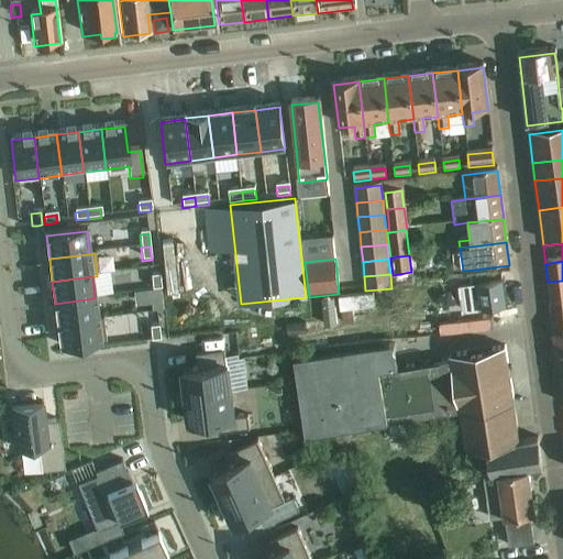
[(159,277),(151,278),(152,292),(162,291),(159,277)]
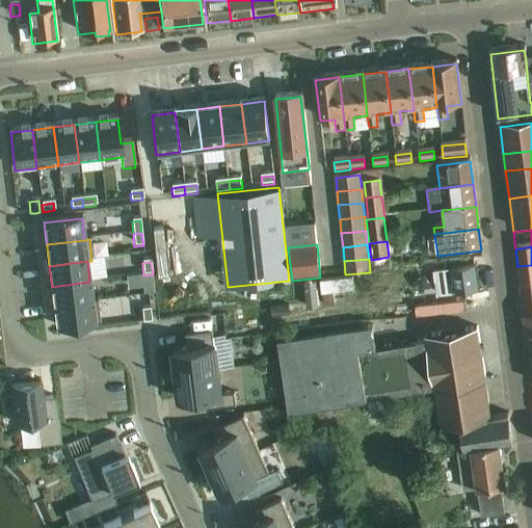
[(531,265),(517,266),(521,288),(531,286),(531,265)]
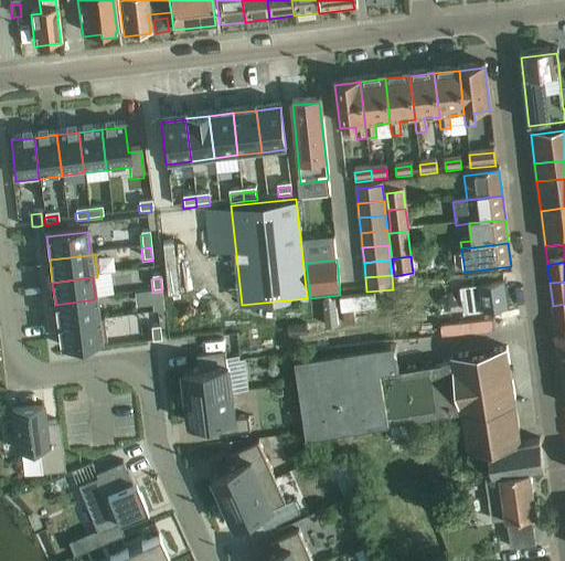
[(504,284),(461,290),(465,316),(508,310),(504,284)]
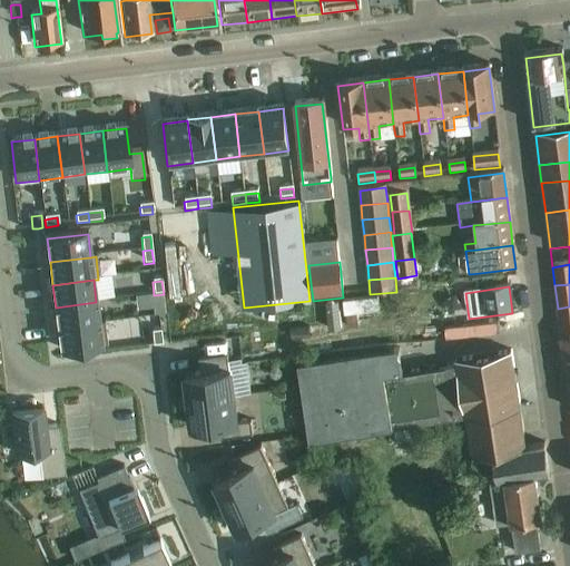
[(163,296),(151,298),(154,319),(165,318),(163,296)]
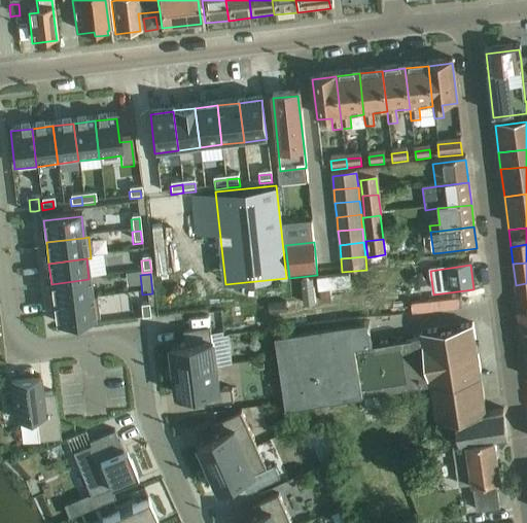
[(89,279),(51,284),(54,305),(92,301),(89,279)]
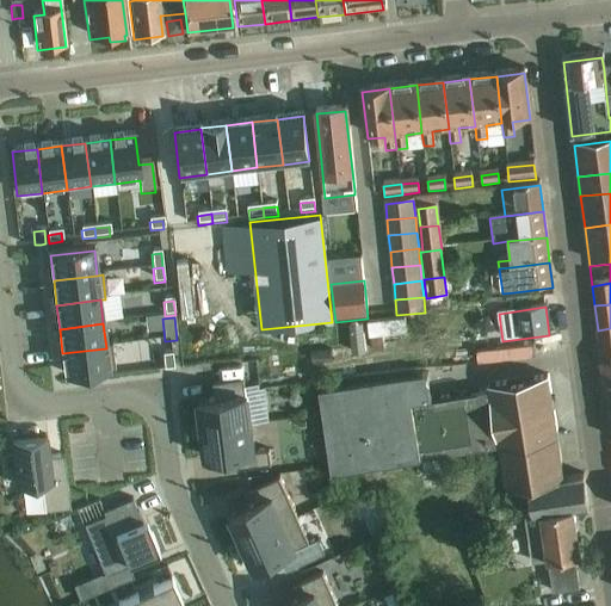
[(610,328),(598,331),(599,347),(610,345),(610,328)]
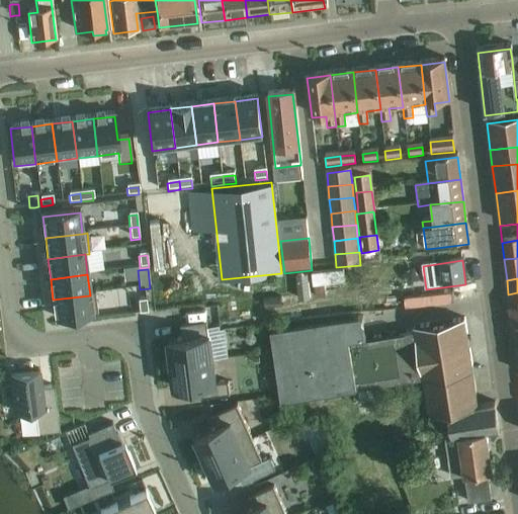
[(517,292),(508,294),(510,309),(517,308),(517,292)]
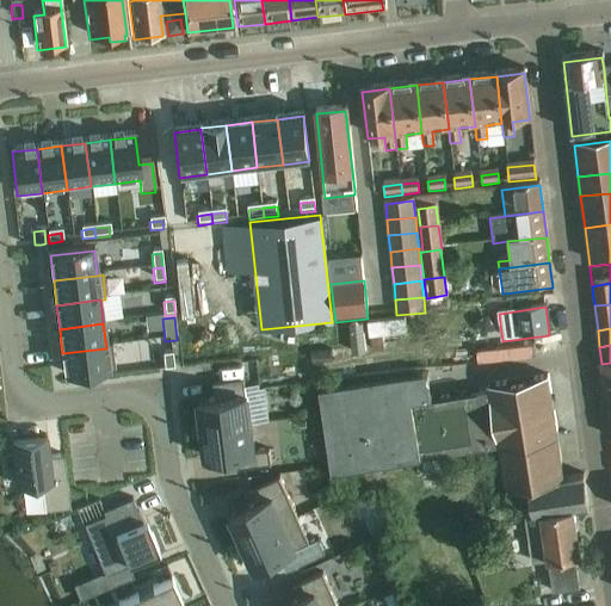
[(106,348),(62,353),(66,378),(115,372),(112,347),(106,348)]
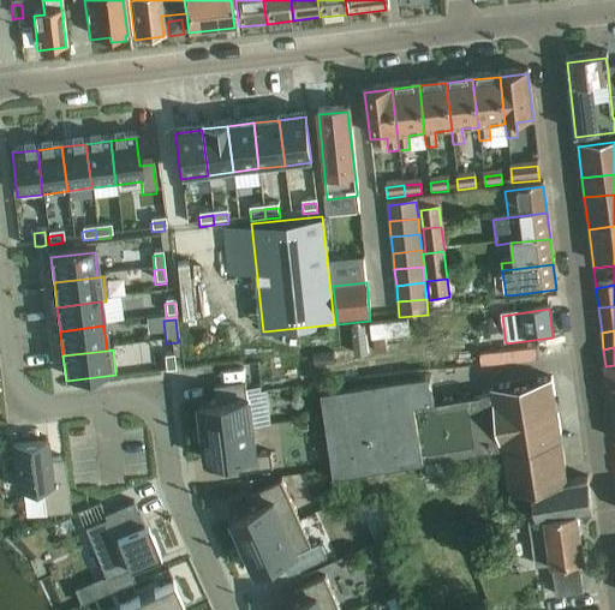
[(173,358),(163,359),(165,374),(175,372),(173,358)]
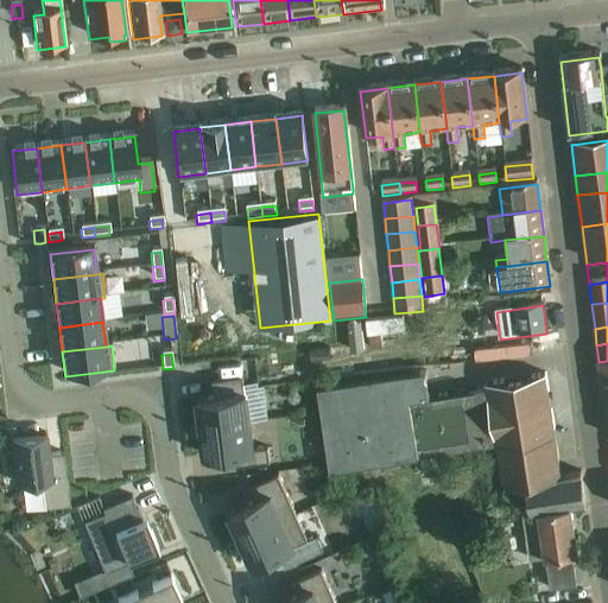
[(329,354),(310,355),(311,366),(330,363),(329,354)]
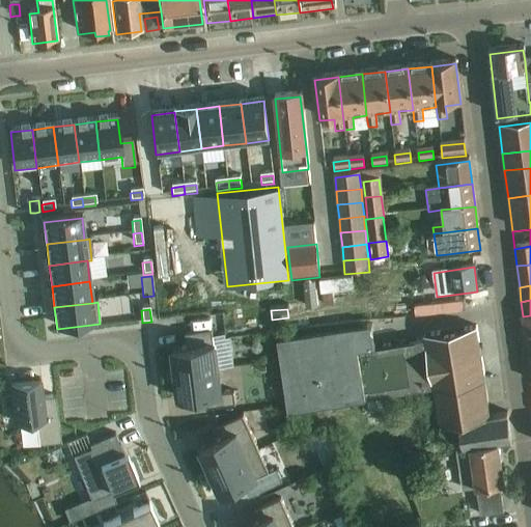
[(434,391),(426,343),(375,351),(371,328),(277,342),(287,414),(329,408),(329,409),(431,392),(434,391)]
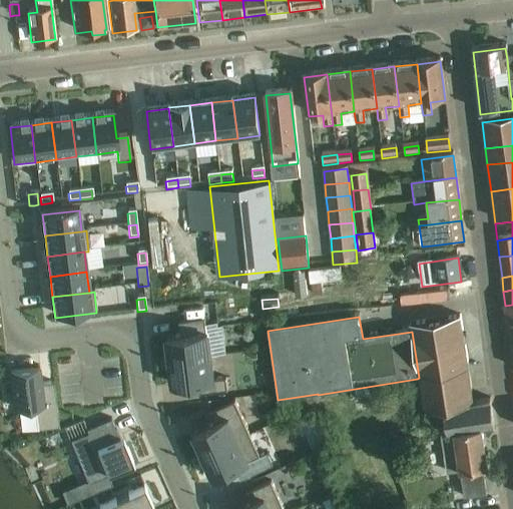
[(459,320),(411,328),(412,332),(419,378),(468,371),(459,320)]
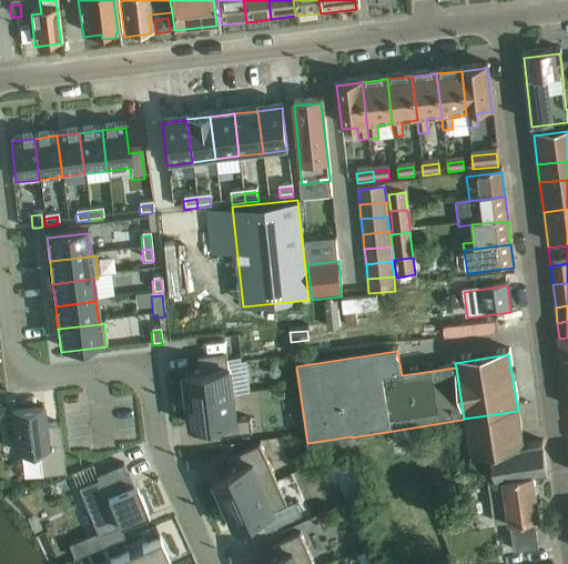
[(200,375),(185,378),(188,404),(233,399),(230,372),(229,372),(226,356),(199,360),(200,375)]
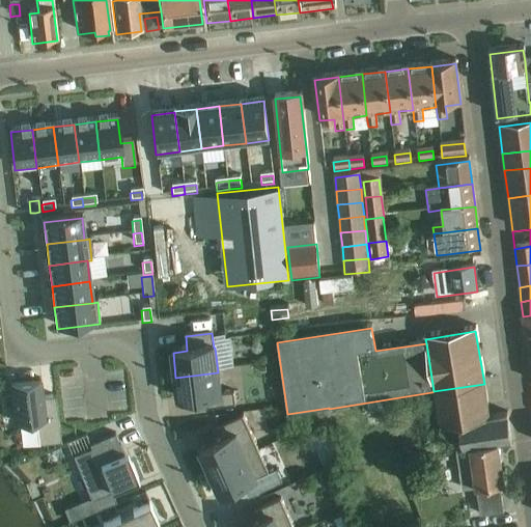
[(218,372),(175,378),(178,403),(205,399),(206,411),(235,408),(234,395),(221,396),(218,372)]
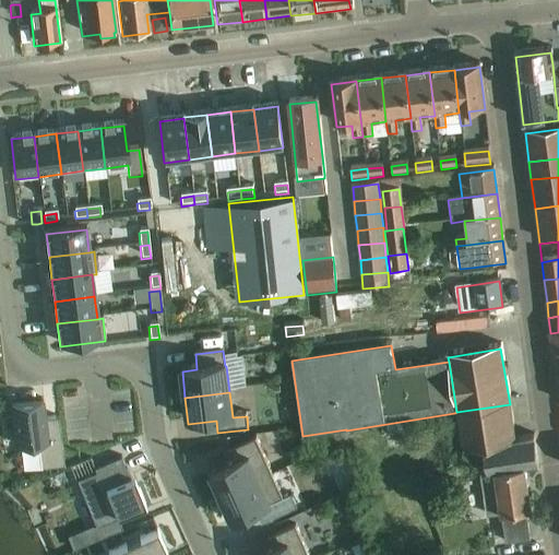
[(456,412),(454,413),(464,451),(516,441),(510,403),(510,404),(456,412)]
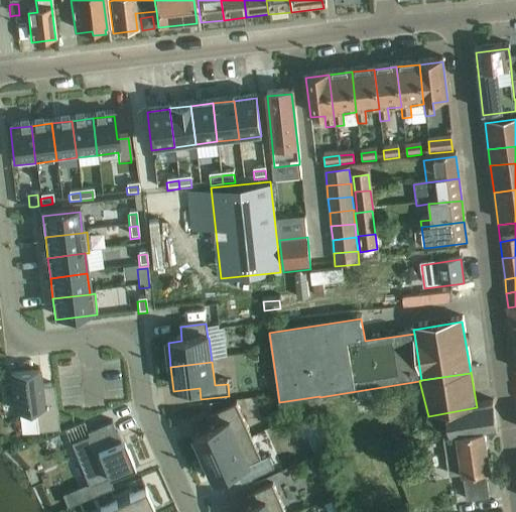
[(38,373),(10,377),(11,387),(13,399),(15,414),(34,411),(37,435),(59,432),(53,388),(40,389),(38,373)]
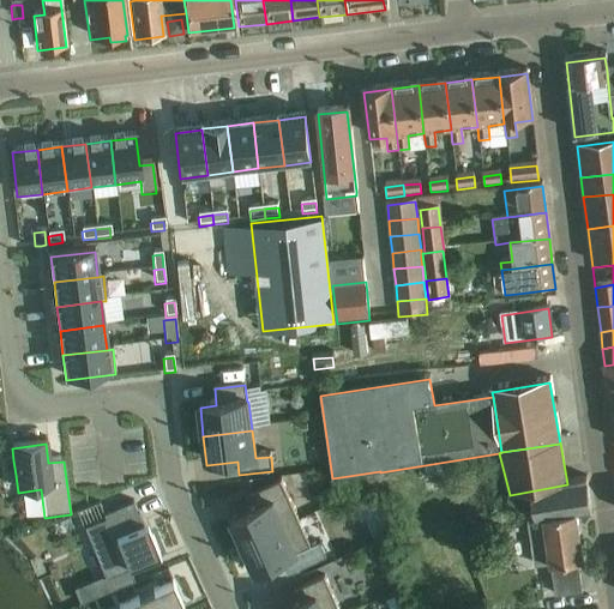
[(13,460),(5,462),(6,476),(16,475),(13,460)]
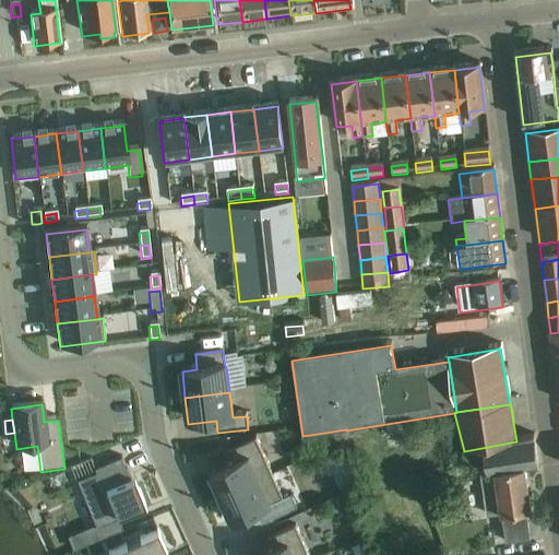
[(488,475),(473,477),(475,489),(483,488),(487,519),(501,517),(506,543),(506,546),(530,543),(526,514),(531,514),(524,471),(538,469),(535,439),(516,441),(484,448),(488,475)]
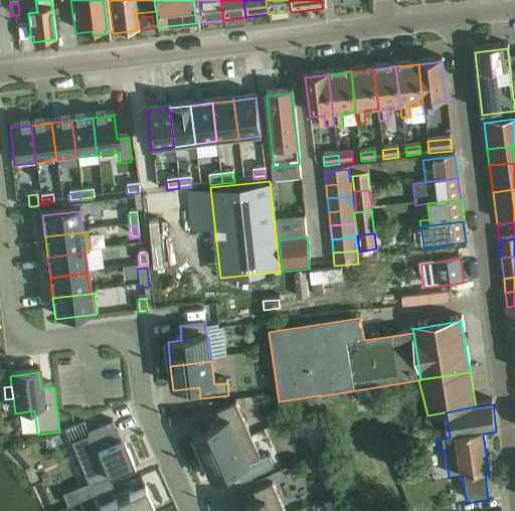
[(215,429),(191,440),(201,462),(250,440),(235,406),(210,417),(215,429)]
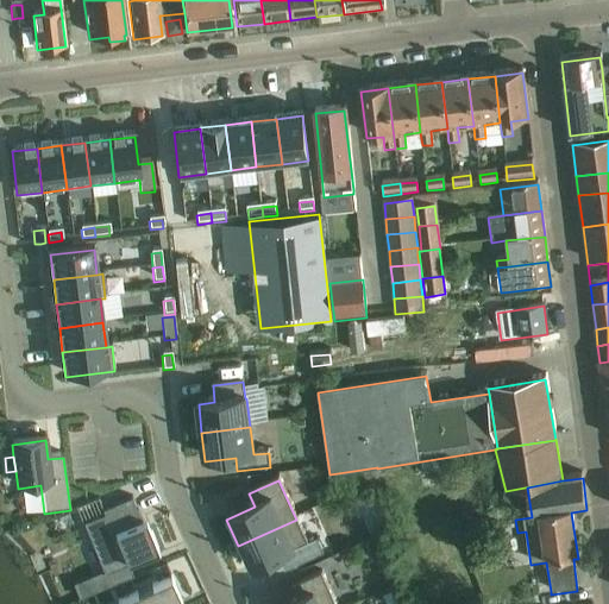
[(105,520),(86,527),(104,572),(102,573),(105,578),(105,577),(127,568),(142,562),(140,561),(158,554),(151,536),(145,523),(142,524),(131,501),(114,508),(102,513),(105,520)]
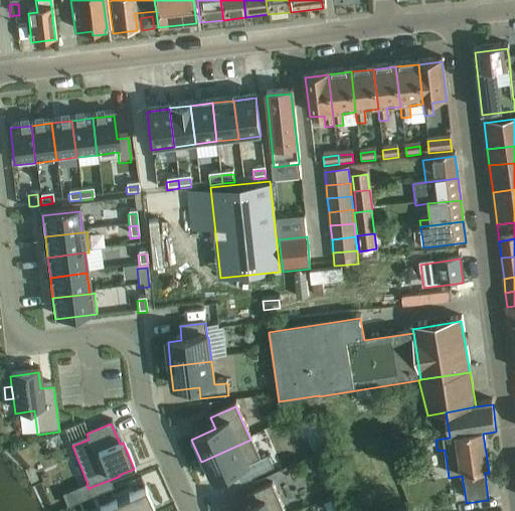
[(250,440),(201,462),(211,483),(234,473),(241,487),(267,476),(250,440)]
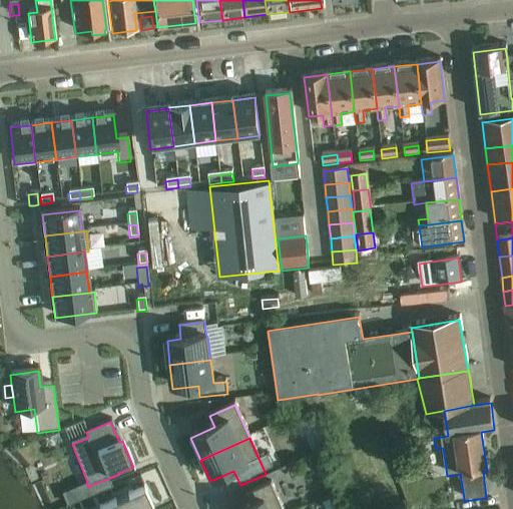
[(107,479),(88,486),(93,497),(111,489),(107,479)]
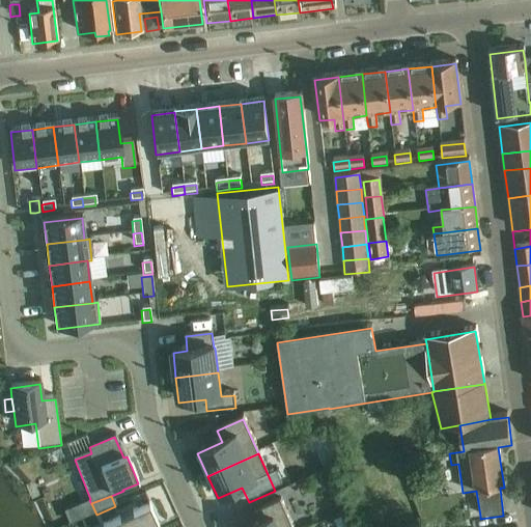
[(259,526),(291,526),(280,502),(254,515),(259,526)]
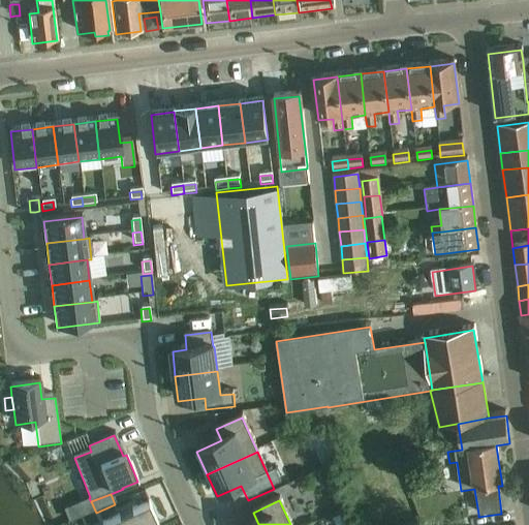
[(157,524),(149,504),(131,513),(105,524),(157,524)]
